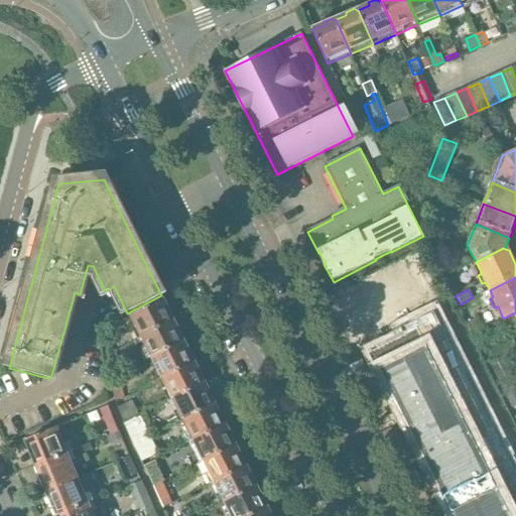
[(140,338),(173,320),(162,299),(130,316),(140,338)]
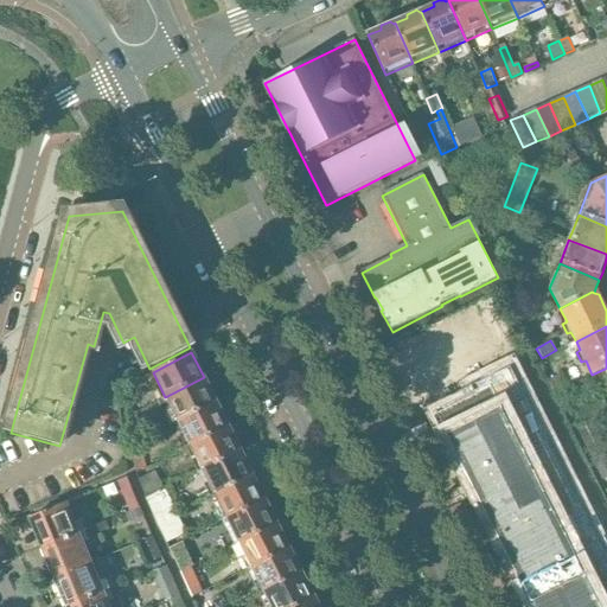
[(551,368),(545,370),(556,393),(566,387),(561,376),(555,378),(551,368)]
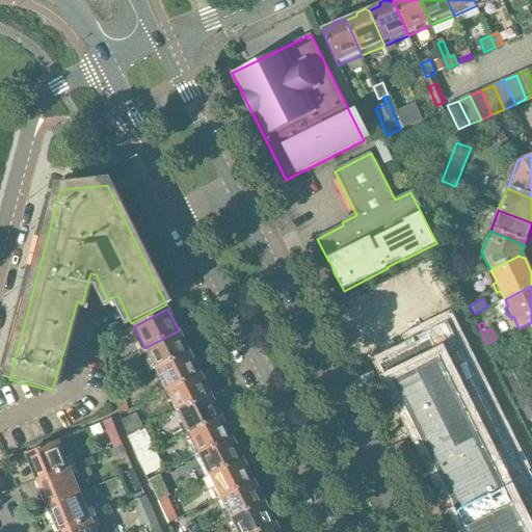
[(144,348),(156,370),(190,352),(179,330),(144,348)]
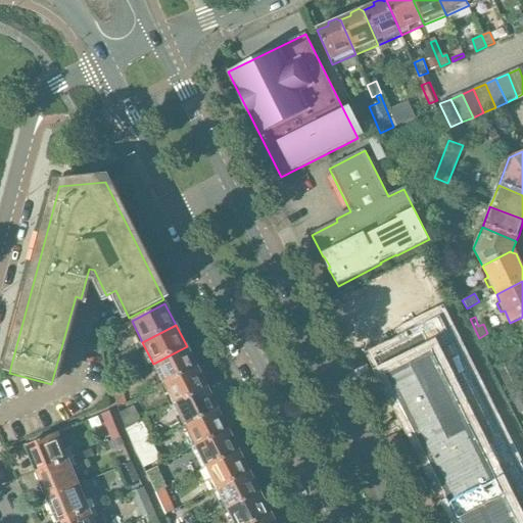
[(432,382),(396,399),(459,522),(522,522),(522,481),(453,341),(419,358),(432,382)]
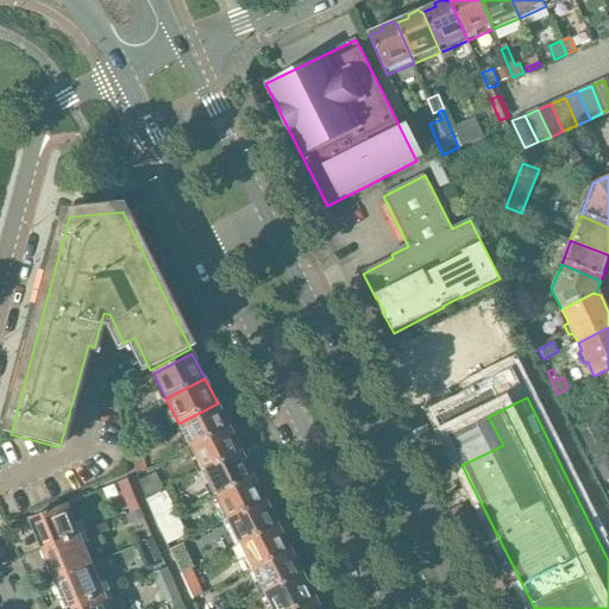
[(179,424),(190,449),(230,428),(218,403),(179,424)]
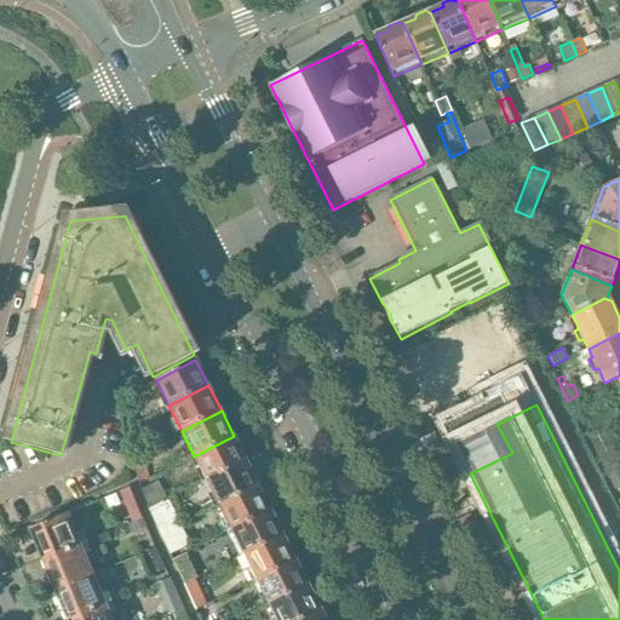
[(603,430),(589,437),(604,470),(619,463),(603,430)]
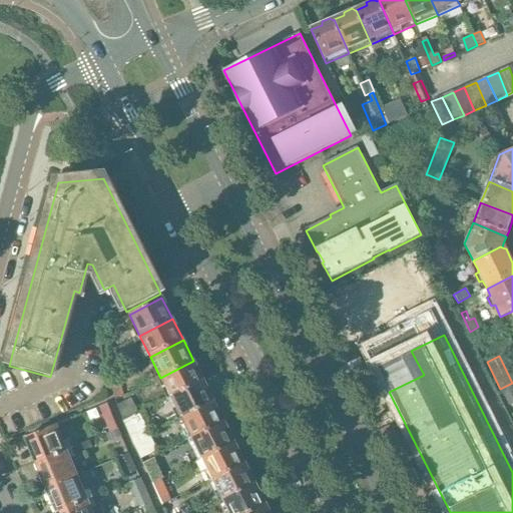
[(160,378),(170,399),(204,382),(193,361),(160,378)]
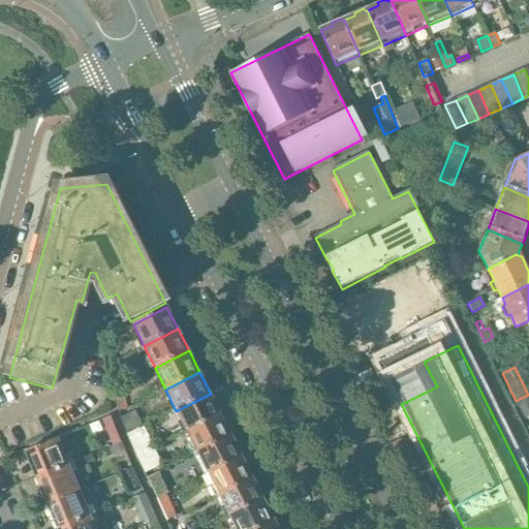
[(176,411),(186,432),(221,414),(211,394),(176,411)]
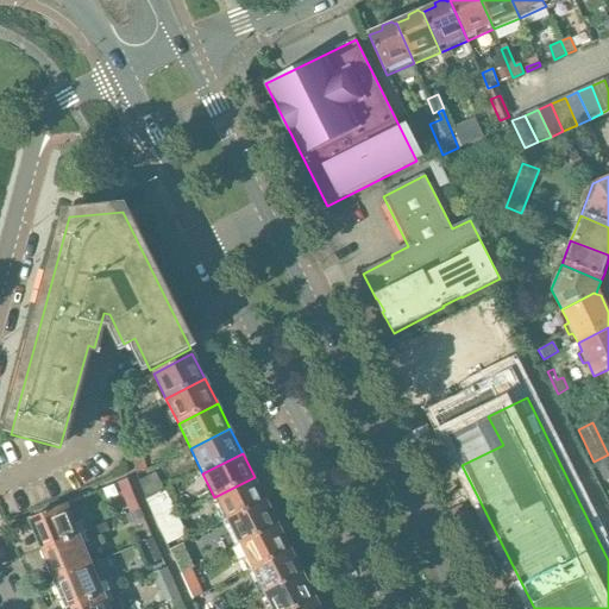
[(604,482),(608,479),(608,454),(594,462),(604,482)]
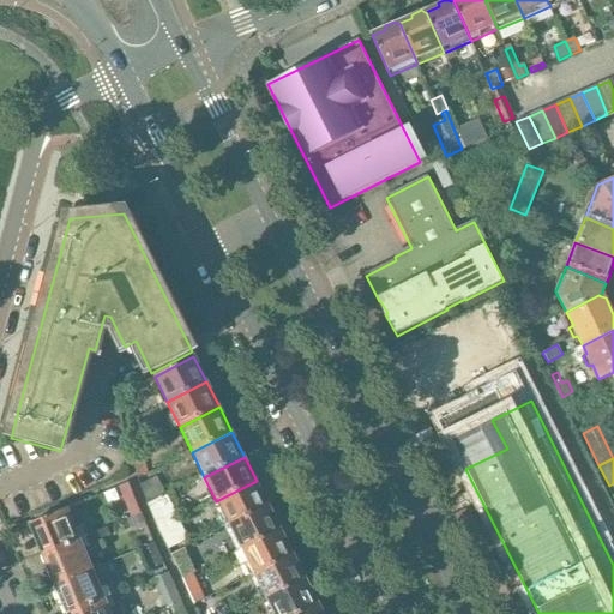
[(133,464),(137,477),(148,475),(144,462),(133,464)]
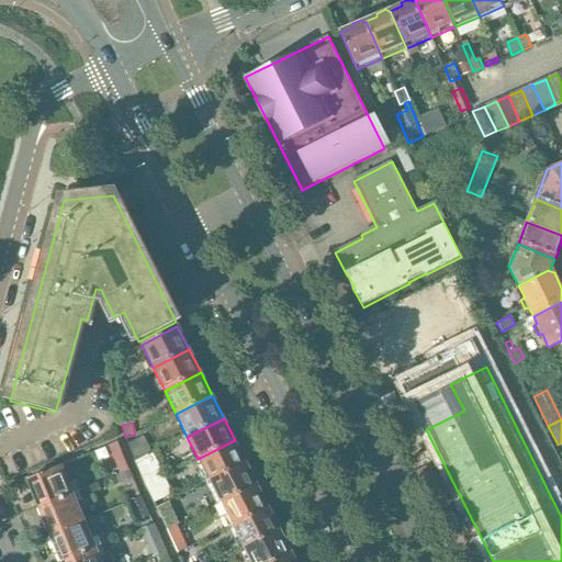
[(144,437),(127,445),(135,461),(152,453),(144,437)]
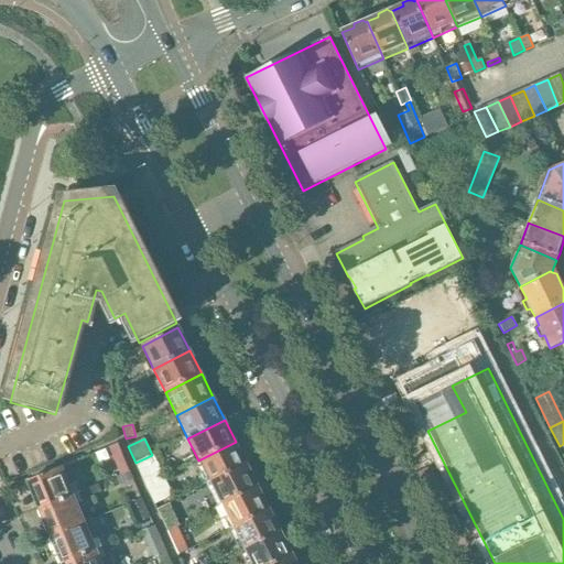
[(198,461),(210,483),(247,464),(236,442),(198,461)]
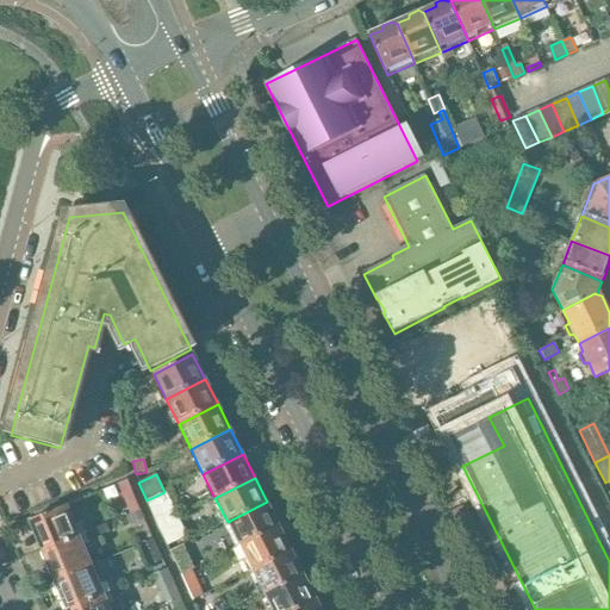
[(118,484),(130,514),(131,515),(139,511),(128,480),(118,484)]
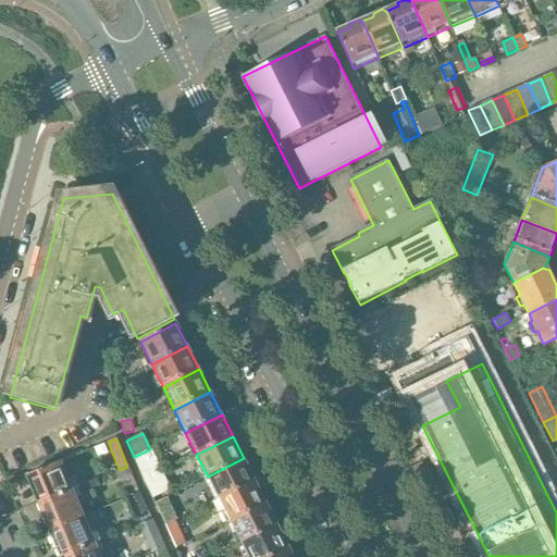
[(208,477),(219,499),(255,481),(244,458),(208,477)]
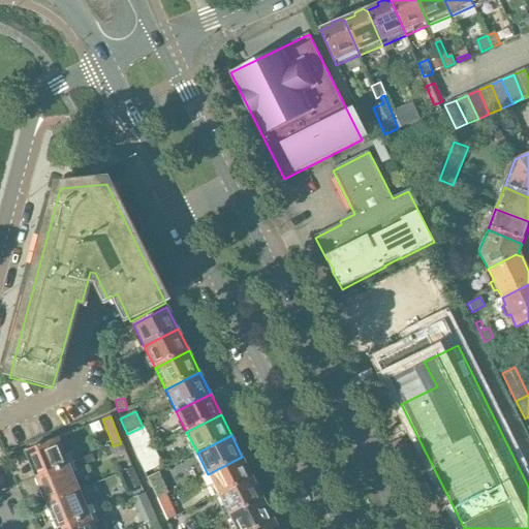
[(37,478),(68,465),(58,439),(27,453),(28,456),(27,459),(30,465),(32,466),(37,478)]
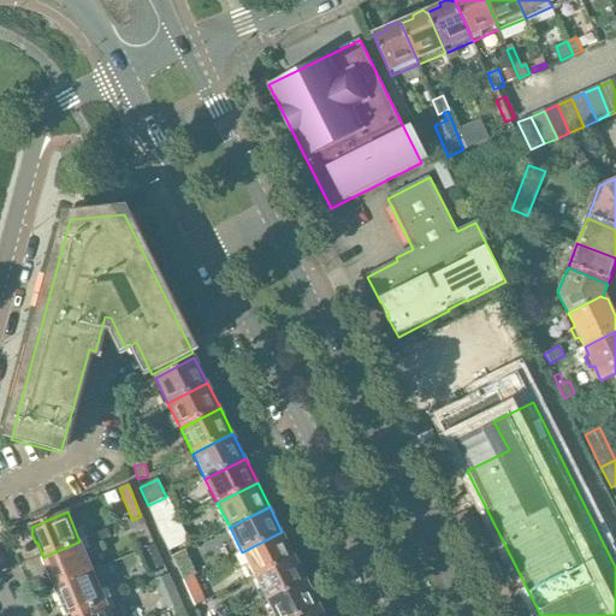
[(160,532),(170,527),(163,514),(154,519),(160,532)]
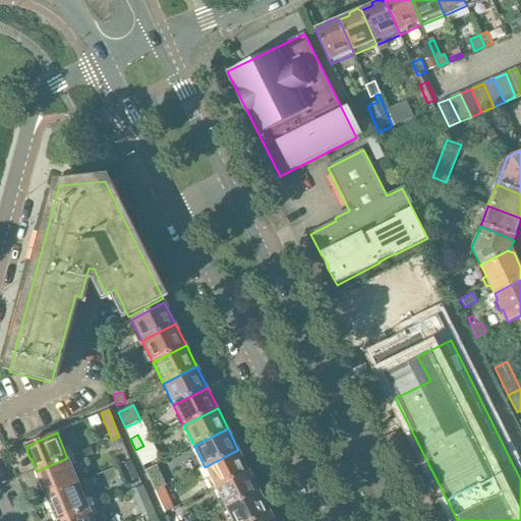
[(111,439),(107,441),(110,449),(122,444),(119,437),(112,440),(111,439)]
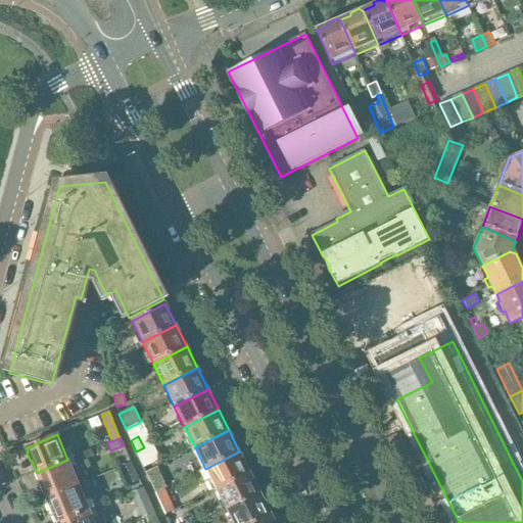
[(144,447),(136,452),(141,463),(149,459),(144,447)]
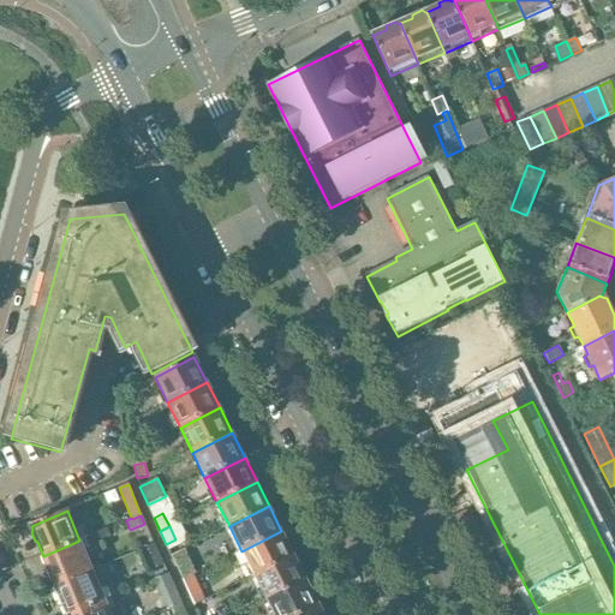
[(108,529),(95,533),(97,542),(111,537),(108,529)]
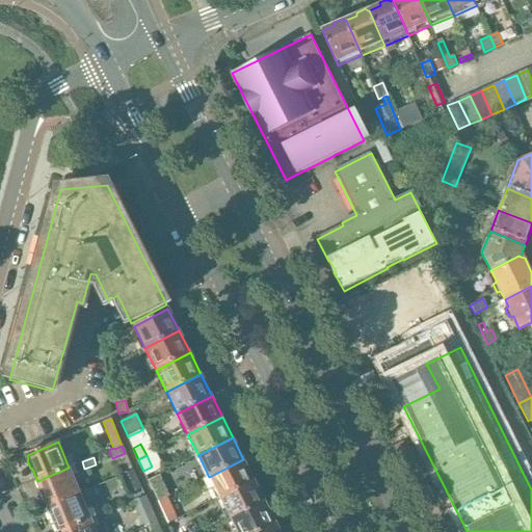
[(209,477),(219,498),(255,480),(243,459),(209,477)]
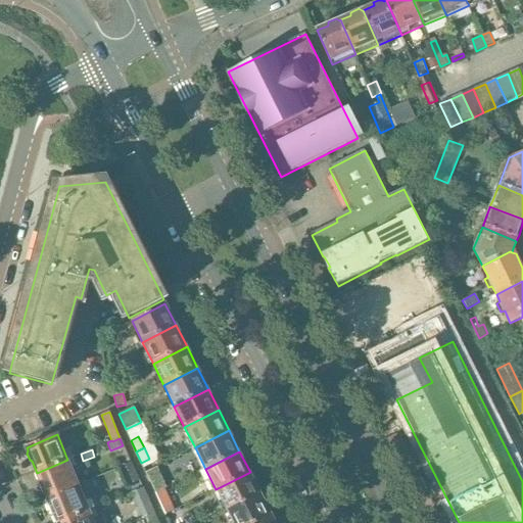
[(67,460),(37,473),(42,484),(41,487),(43,493),(46,494),(47,498),(79,485),(67,460)]
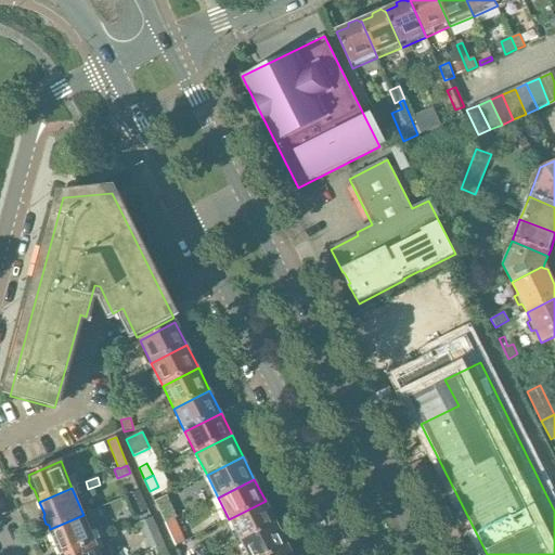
[(149,511),(140,492),(127,499),(134,517),(149,511)]
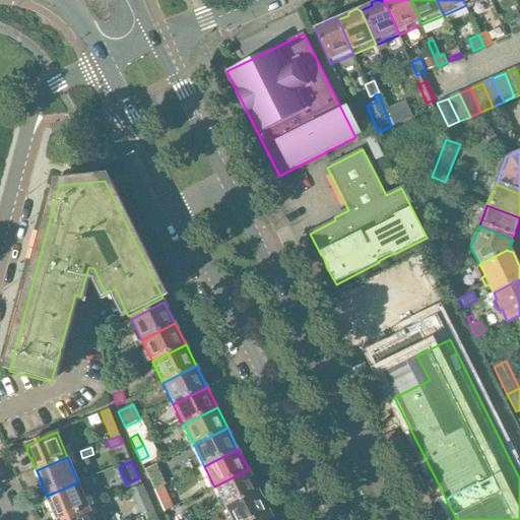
[(214,486),(225,508),(259,491),(249,469),(214,486)]
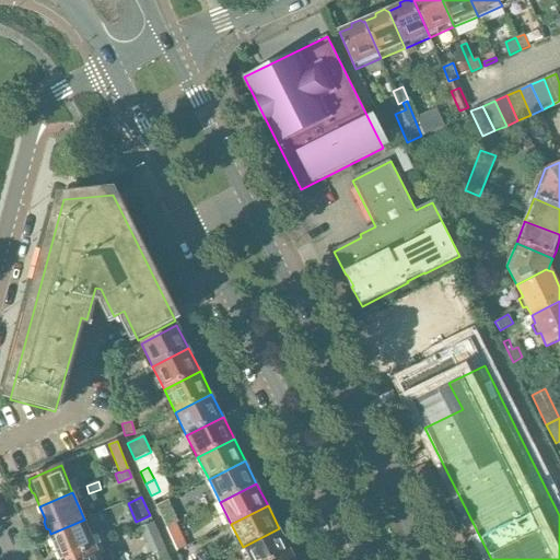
[(166,529),(175,525),(170,514),(161,517),(166,529)]
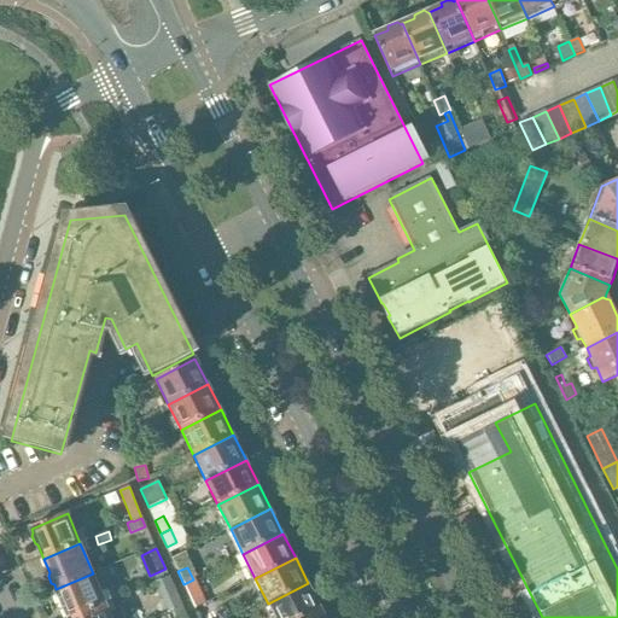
[(105,569),(93,573),(56,589),(58,593),(57,596),(59,604),(63,605),(68,617),(70,617),(117,599),(105,569)]
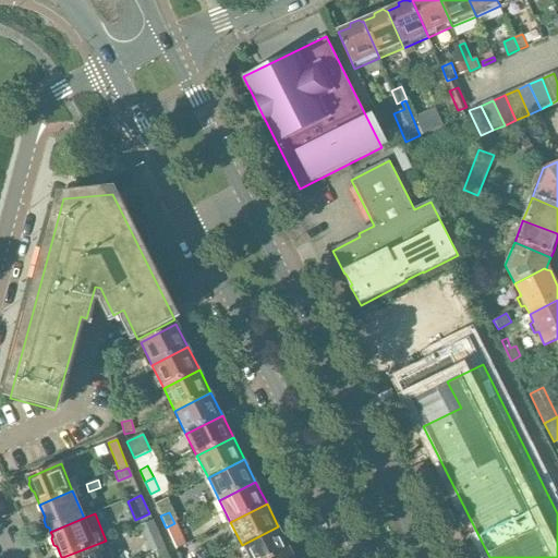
[(154,554),(156,553),(156,552),(165,547),(153,521),(141,526),(154,554)]
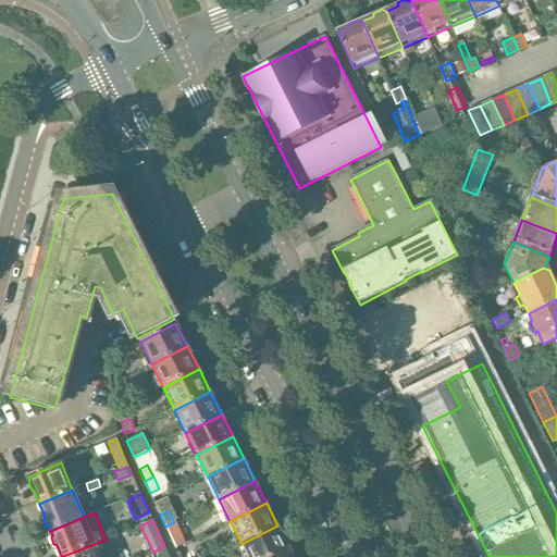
[(174,522),(165,527),(171,539),(180,534),(174,522)]
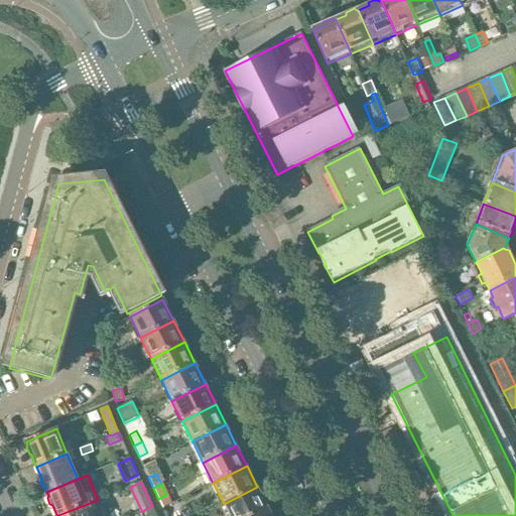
[(224,504),(229,515),(250,515),(268,507),(257,487),(224,504)]
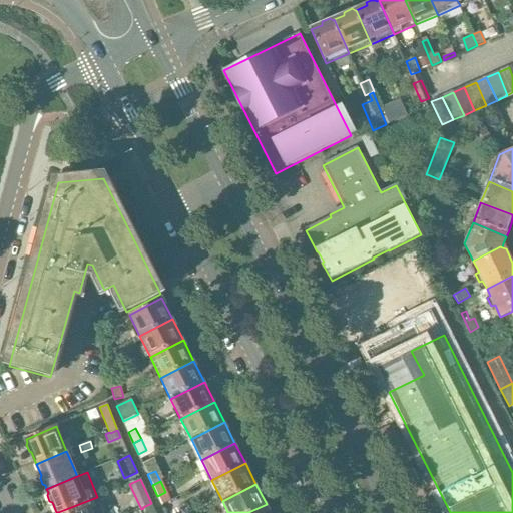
[(103,512),(97,497),(58,512),(103,512)]
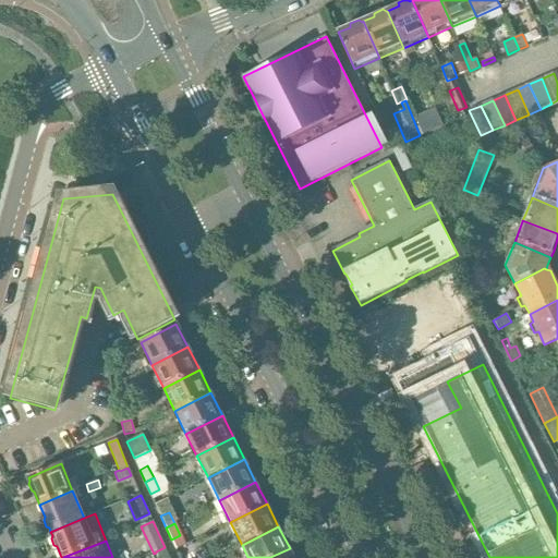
[(156,553),(158,557),(169,557),(165,547),(156,552),(156,553)]
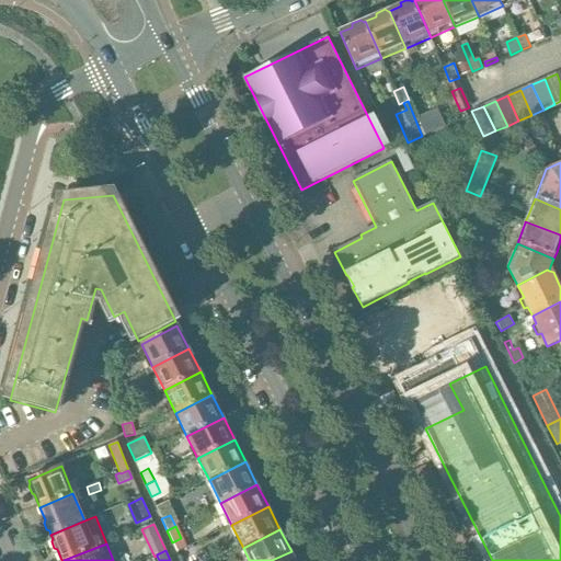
[(272,560),(296,560),(292,551),(272,560)]
